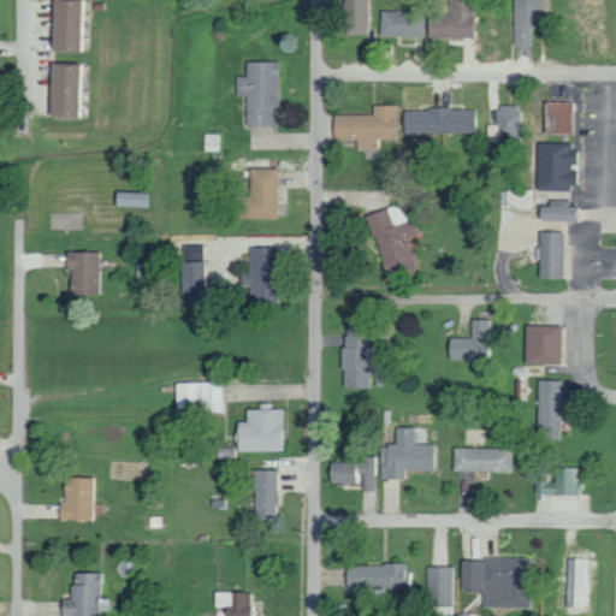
[(77,0),(49,0),(48,52),(77,52),(77,0)]
